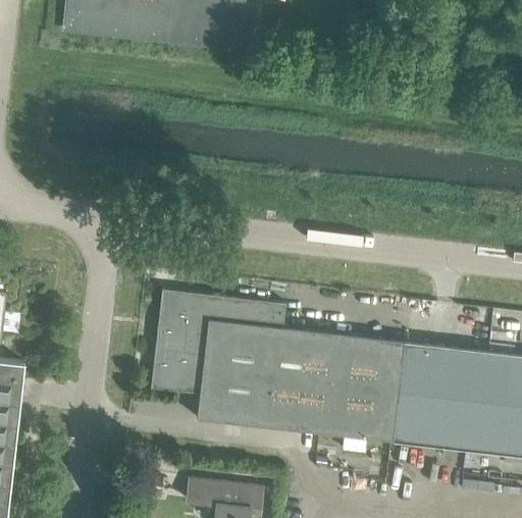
[(66,0),(63,32),(237,50),(242,0),(66,0)]
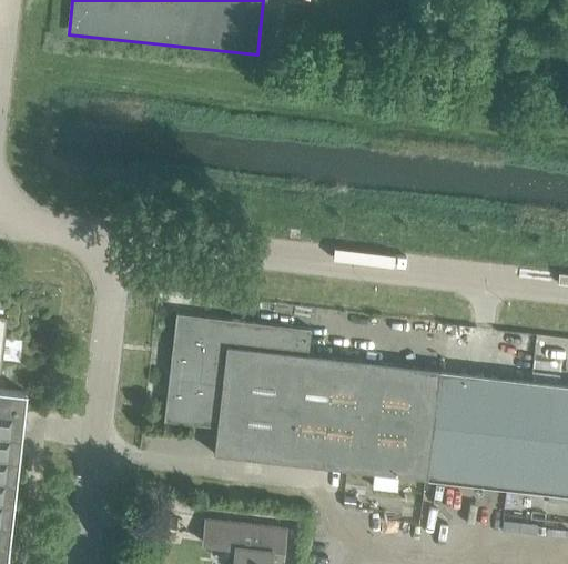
[(171,359),(163,424),(216,431),(213,457),(374,475),(372,492),(396,494),(397,479),(472,487),(567,497),(567,388),(307,358),(310,332),(176,316),(172,354),(171,359)]
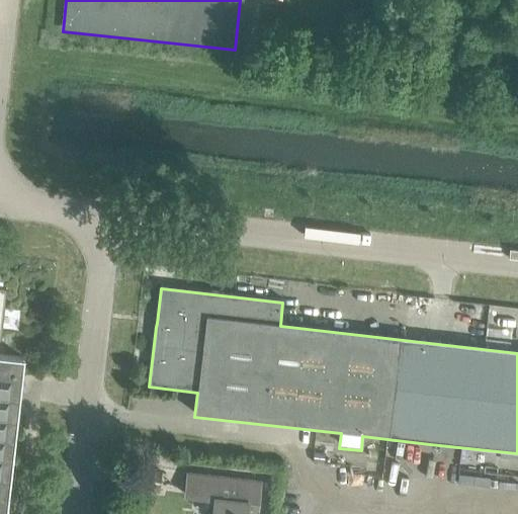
[(5,513),(24,361),(0,358),(0,513),(5,513)]
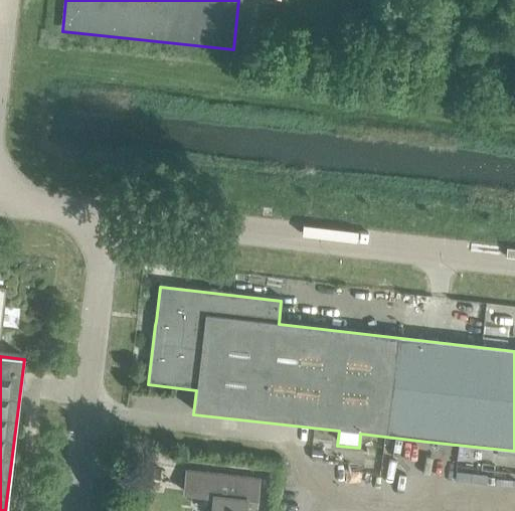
[(183,496),(212,499),(210,510),(254,510),(259,483),(186,475),(183,496)]
